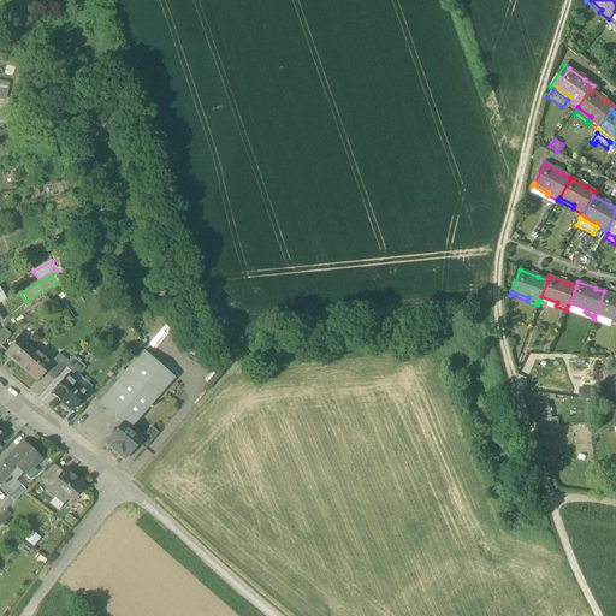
[(604,291),(597,312),(612,318),(611,321),(615,323),(615,295),(605,291),(604,291)]
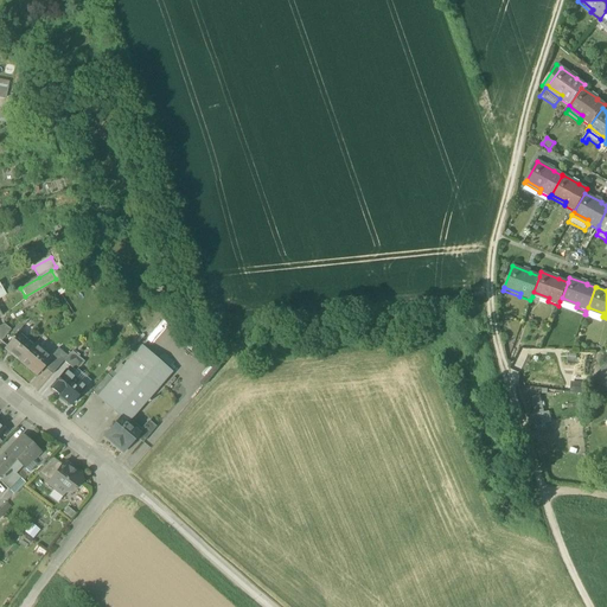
[(601,320),(602,317),(604,313),(588,307),(586,314),(601,320)]
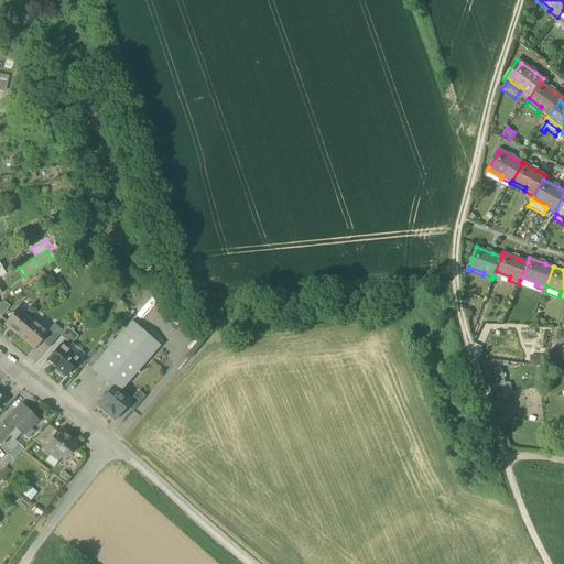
[(0,304),(0,317),(1,318),(10,307),(4,302),(0,304)]
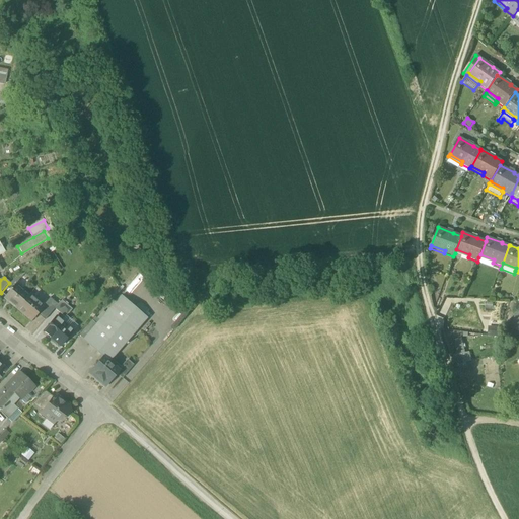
[(4,298),(17,309),(29,295),(22,289),(21,291),(15,285),(4,298)]
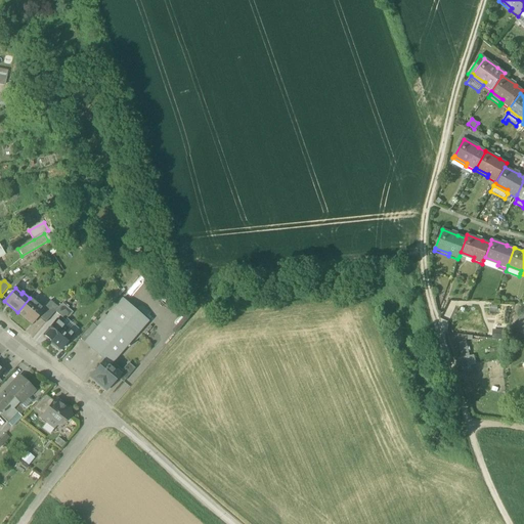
[(43,309),(30,298),(17,312),(32,324),(37,317),(44,310),(43,309)]
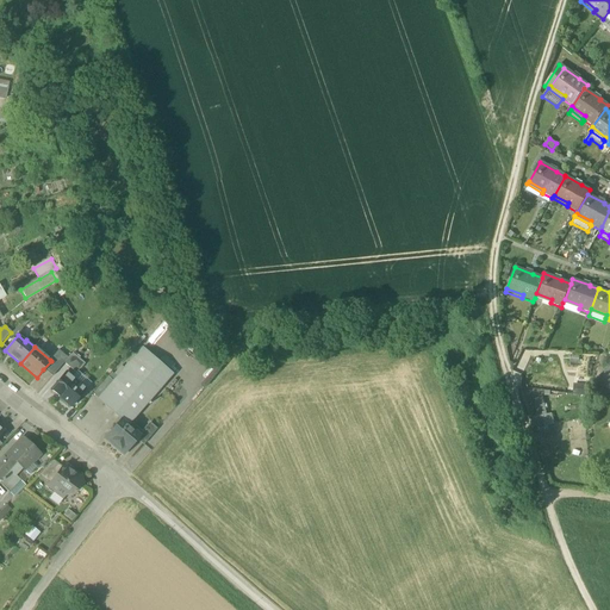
[(142,349),(113,383),(99,399),(98,400),(122,421),(122,419),(129,425),(148,404),(150,405),(151,404),(149,403),(173,375),(142,349)]
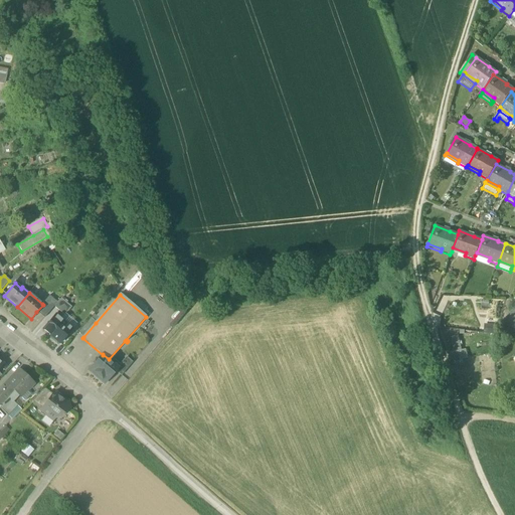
[(44,319),(54,307),(53,307),(57,303),(49,296),(42,304),(43,305),(36,312),(44,319)]
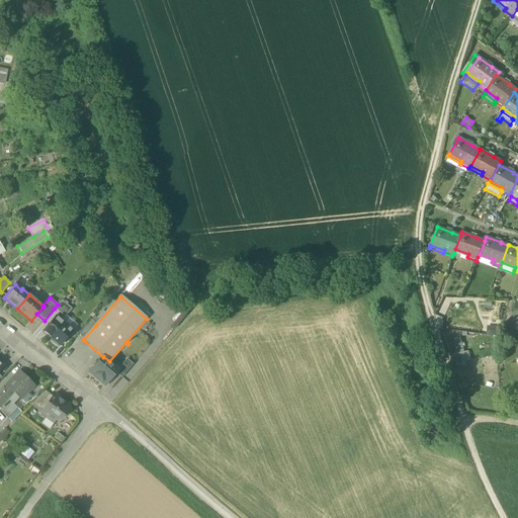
[(60,303),(58,305),(54,309),(55,309),(60,314),(65,308),(67,306),(62,300),(60,303)]
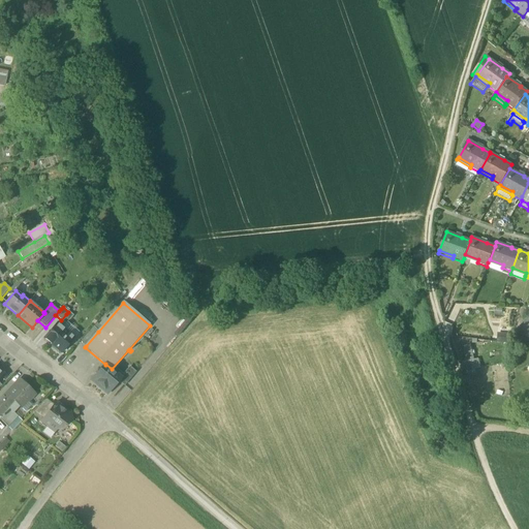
[(73,316),(68,312),(66,314),(61,320),(66,324),(67,322),(73,316)]
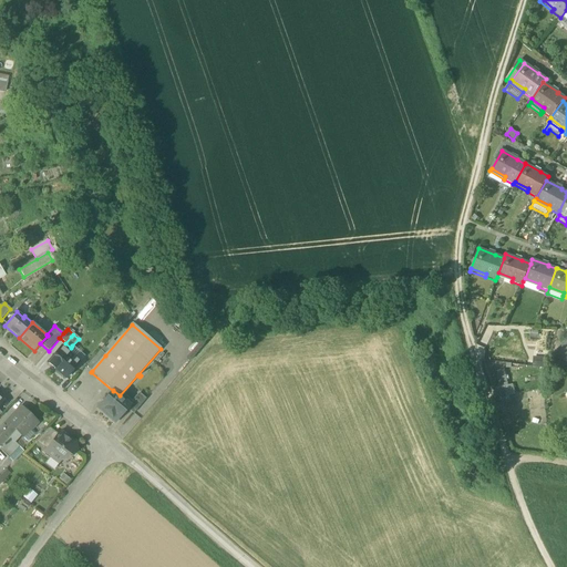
[(85,357),(72,346),(71,348),(66,352),(80,363),(85,357)]
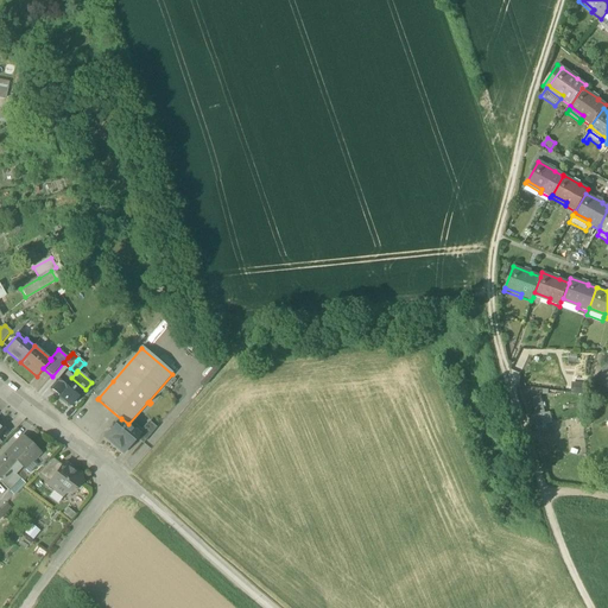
[(51,390),(70,406),(86,390),(71,378),(65,372),(51,390)]
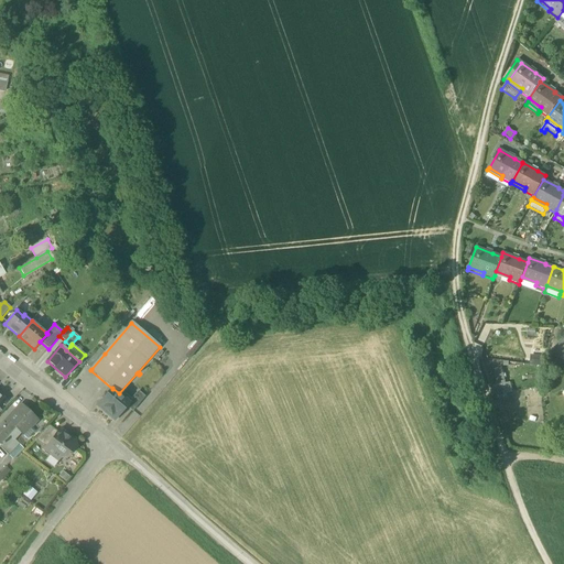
[(87,365),(91,369),(105,354),(100,349),(87,365)]
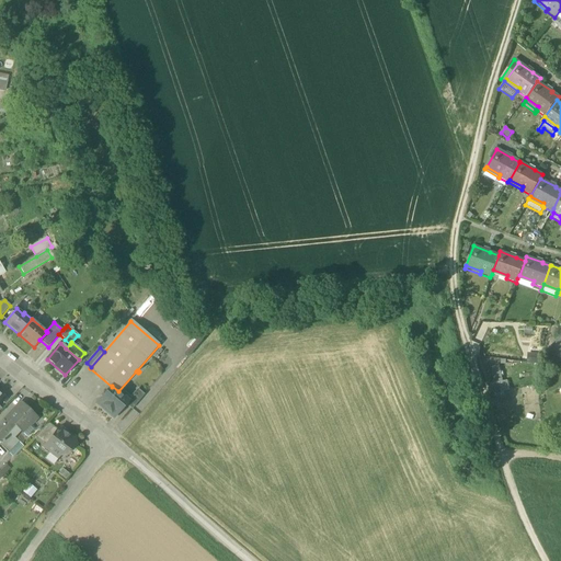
[(560,358),(560,351),(552,348),(550,355),(560,358)]
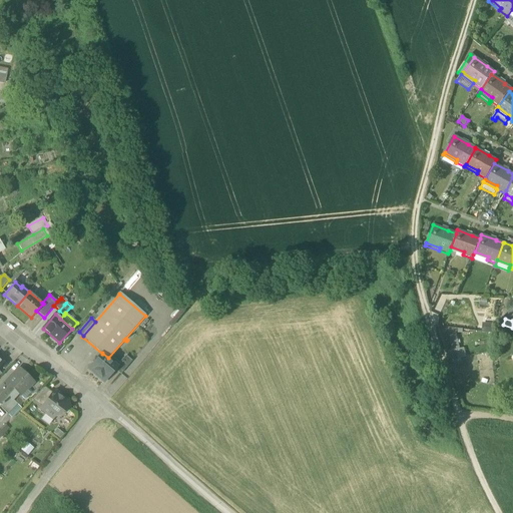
[(451,336),(454,361),(462,360),(459,335),(451,336)]
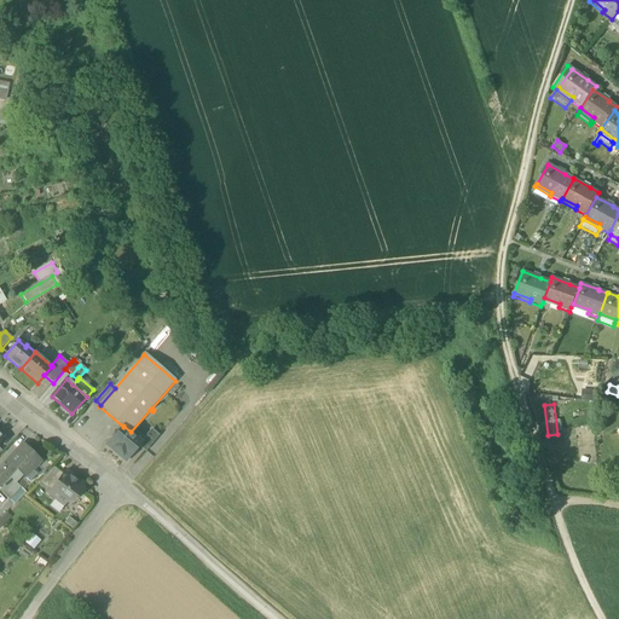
[(115,455),(126,463),(139,446),(140,445),(140,444),(128,434),(131,432),(123,426),(123,427),(106,445),(116,453),(115,455)]
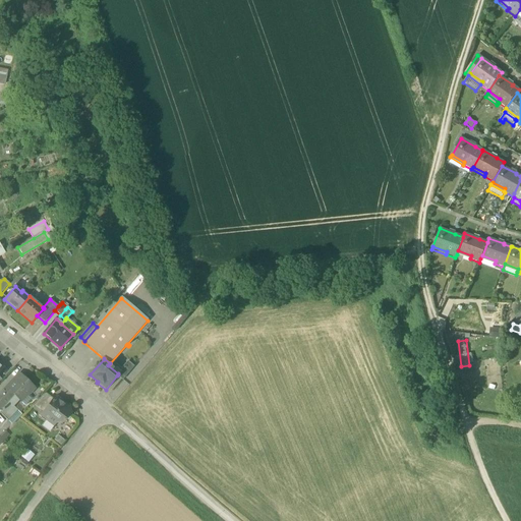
[(117,375),(123,381),(134,367),(128,362),(120,372),(118,373),(118,374),(117,375)]
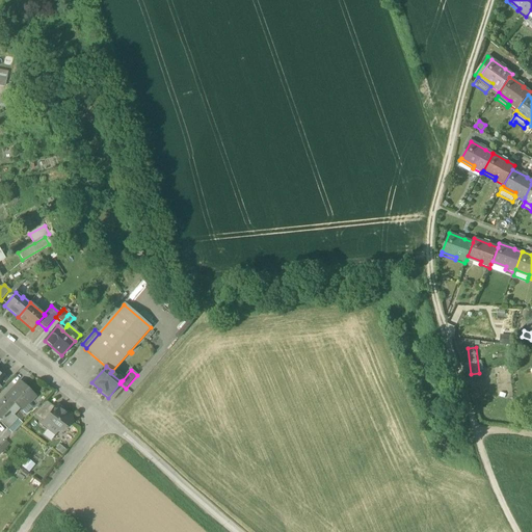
[(121,381),(123,380),(112,371),(110,373),(121,381)]
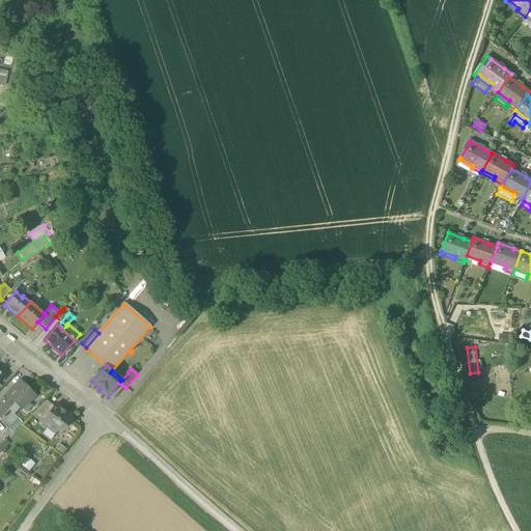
[(4,375),(3,376),(0,379),(0,386),(2,388),(9,381),(4,375)]
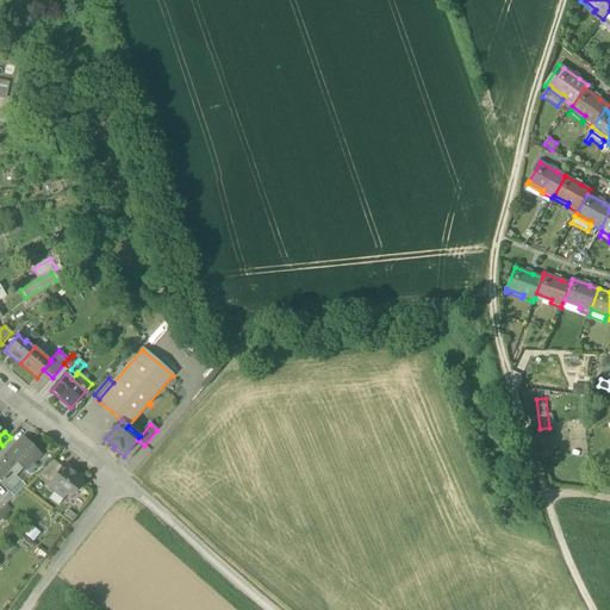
[(13,474),(8,470),(16,462),(19,467),(23,470),(31,461),(33,462),(41,455),(25,441),(17,449),(14,447),(0,461),(0,484),(13,498),(25,486),(13,474)]
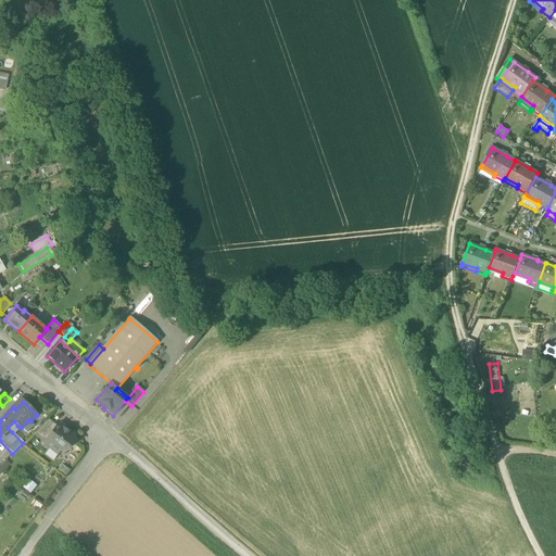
[(36,432),(46,441),(55,427),(47,420),(36,432)]
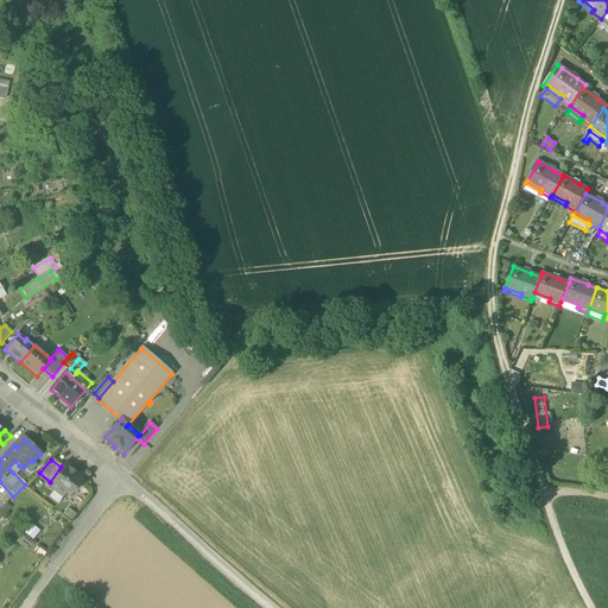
[(13,473),(19,466),(16,461),(8,468),(13,473)]
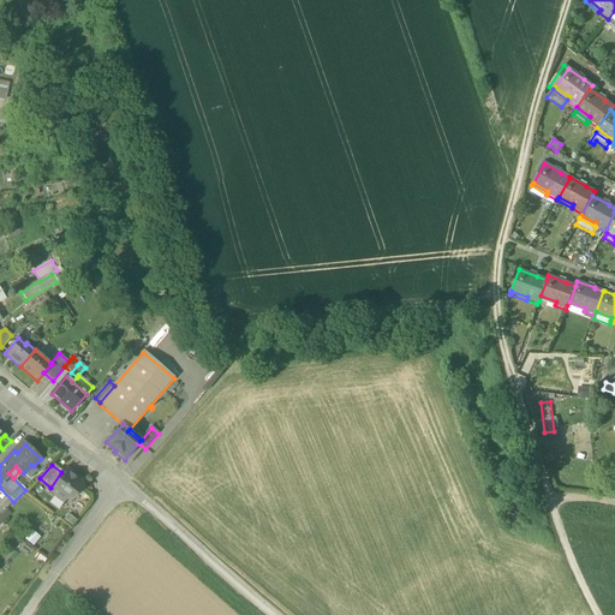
[(63,496),(67,500),(72,499),(79,490),(83,489),(82,481),(78,481),(73,477),(72,478),(69,476),(70,475),(70,473),(65,469),(61,472),(51,488),(48,490),(55,496),(63,496)]
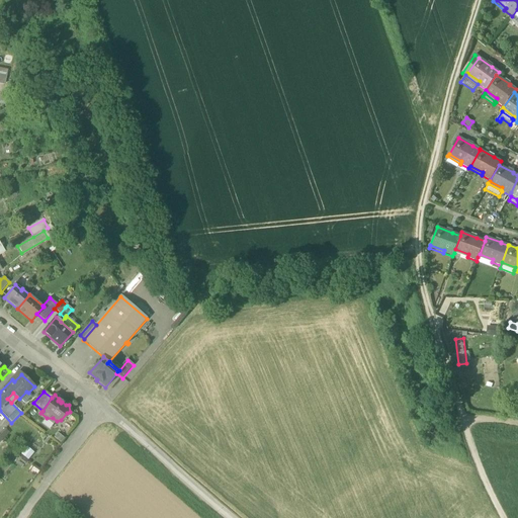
[(50,429),(54,424),(47,418),(42,424),(50,429)]
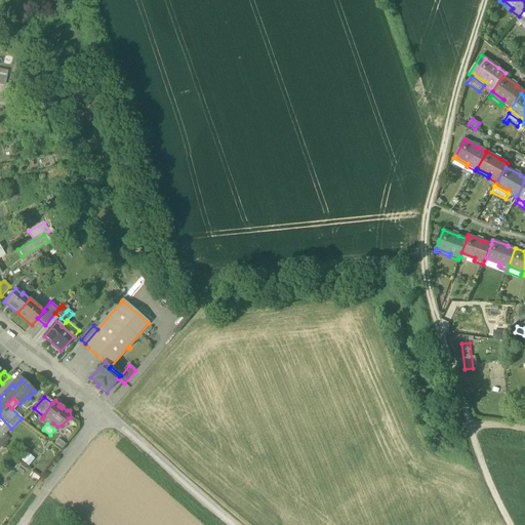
[(6,436),(0,441),(0,448),(10,439),(6,436)]
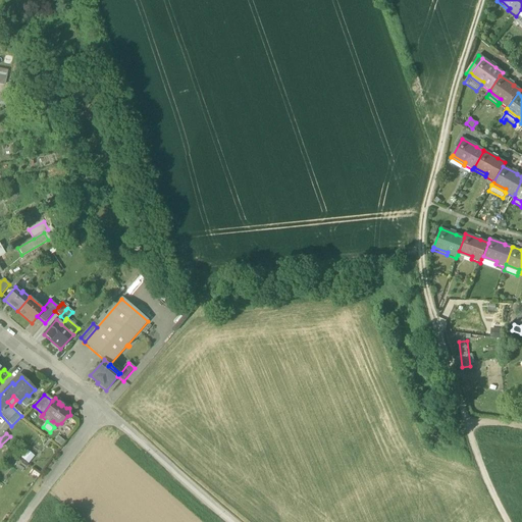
[(65,442),(58,437),(54,442),(61,448),(65,442)]
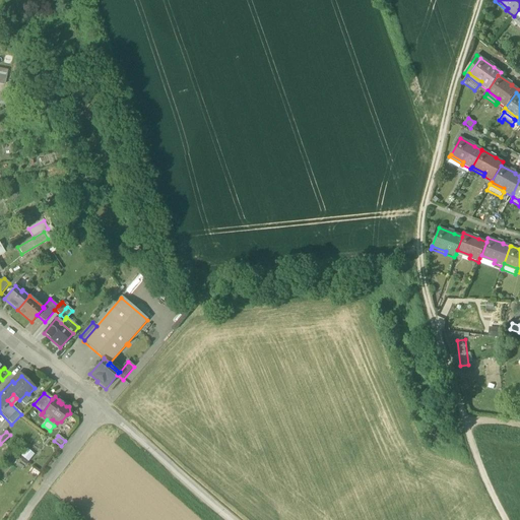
[(35,455),(27,449),(20,456),(27,462),(35,455)]
